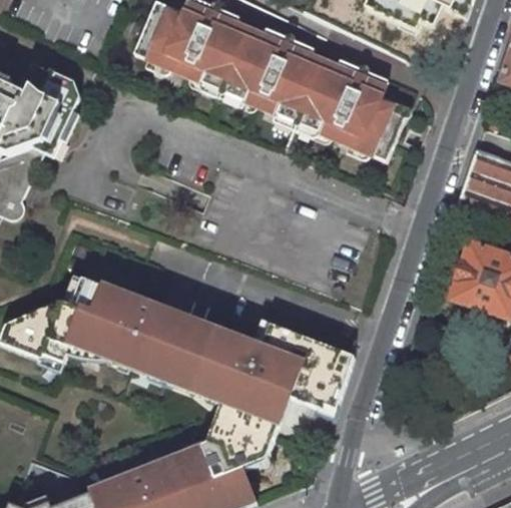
[(135,52),(223,90),(246,38),(250,28),(237,23),(240,16),(202,0),(191,0),(185,12),(157,0),(135,52)]
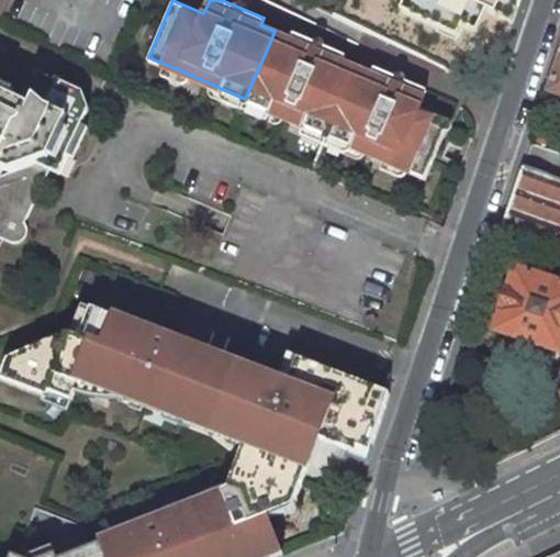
[(403,0),(502,39),(515,0),(403,0)]
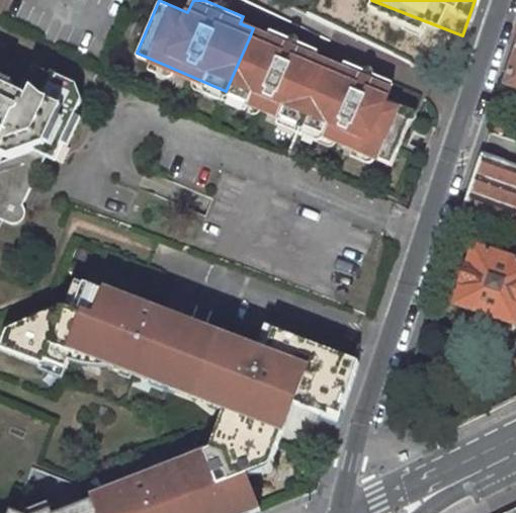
[(249,38),(226,91),(302,123),(324,71),(328,61),(306,52),(309,45),(270,28),(267,34),(253,28),(249,38)]
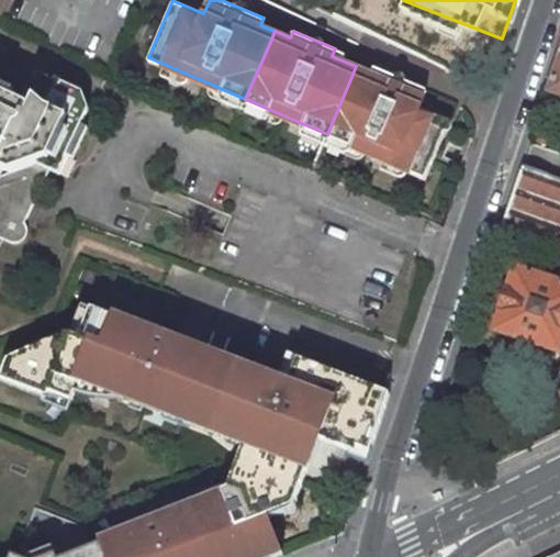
[(559,45),(559,46),(545,87),(559,91),(559,45)]
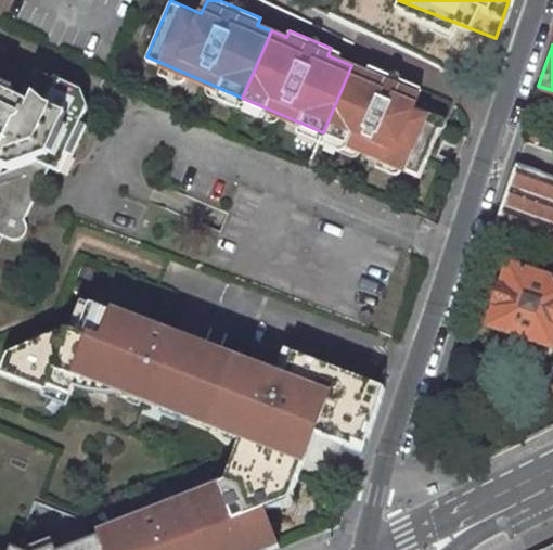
[(323,132),(418,174),(442,116),(413,104),(420,87),(369,64),(365,72),(351,65),(347,76),(323,132)]
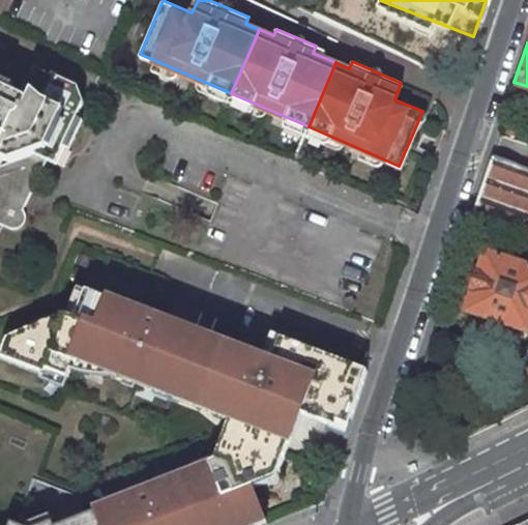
[(51,75),(33,66),(28,78),(20,94),(0,84),(0,220),(9,225),(11,226),(15,226),(20,225),(24,222),(25,220),(26,216),(25,211),(24,208),(22,206),(46,156),(54,159),(82,100),(77,84),(52,71),(51,75)]
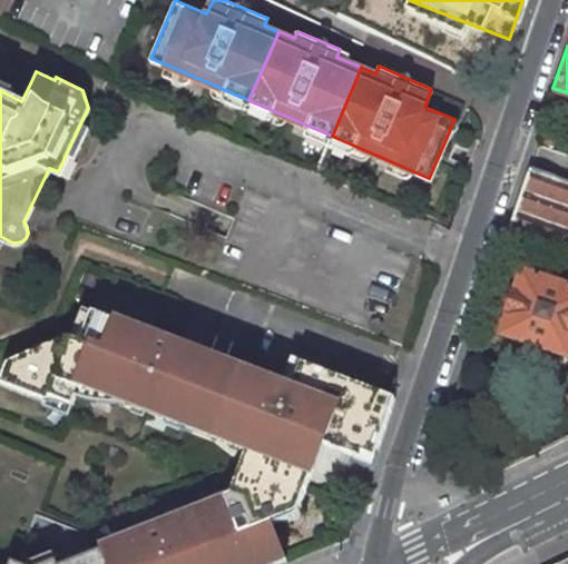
[(507,227),(567,249),(567,178),(528,164),(507,227)]
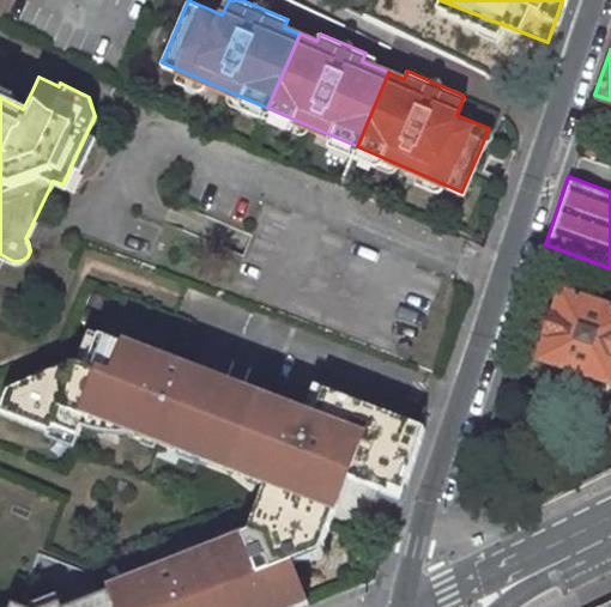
[(550,313),(545,328),(545,331),(537,354),(560,363),(554,380),(555,386),(588,398),(593,394),(600,377),(608,380),(610,370),(610,305),(560,289),(552,313),(550,313)]
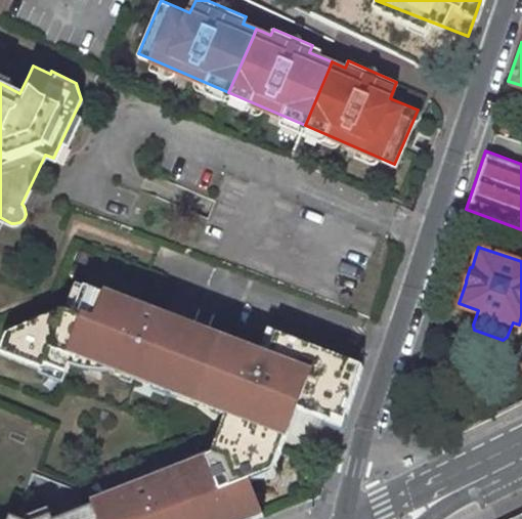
[(73,350),(151,380),(154,376),(175,319),(173,319),(161,314),(146,309),(147,307),(85,283),(74,311),(60,305),(6,329),(0,344),(0,346),(43,362),(44,358),(67,366),(73,350)]
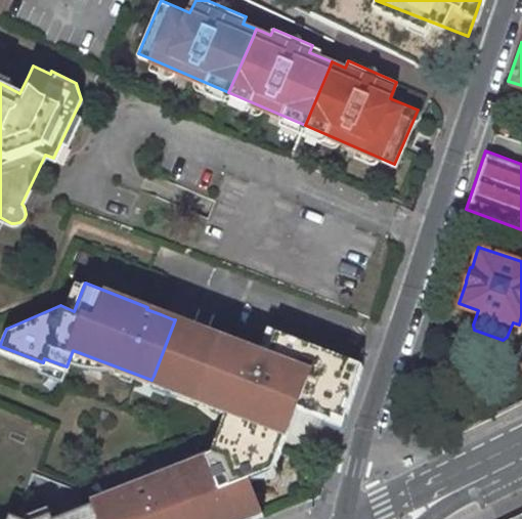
[(361,361),(276,330),(268,353),(190,323),(189,326),(175,319),(154,376),(215,399),(216,395),(231,400),(225,420),(285,442),(290,427),(279,424),(288,400),(297,403),(331,416),(333,412),(344,416),(345,411),(361,361)]
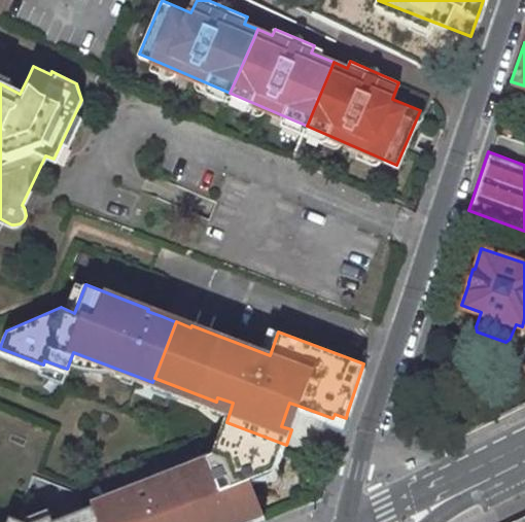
[(222,521),(266,505),(255,479),(259,466),(261,467),(273,462),(280,463),(286,445),(226,422),(216,453),(183,465),(205,521),(222,521)]
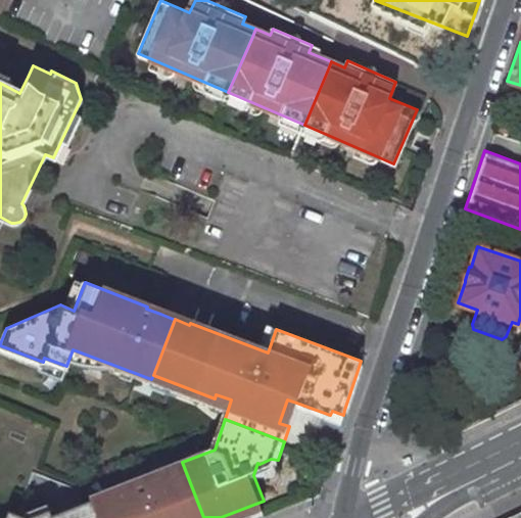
[(203,517),(182,462),(108,491),(110,495),(94,501),(101,516),(101,517),(203,517)]
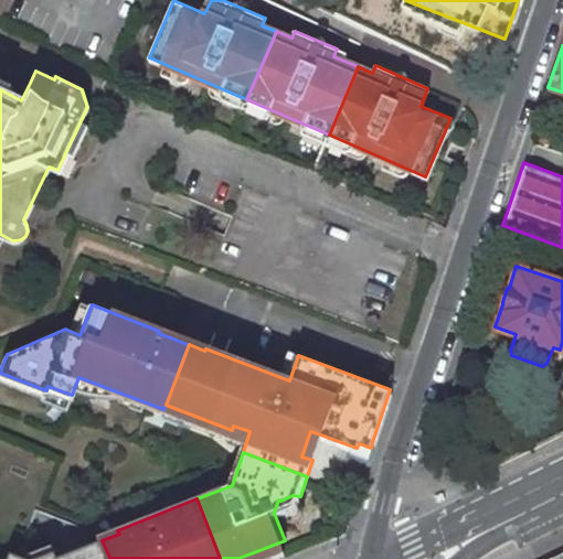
[(109,558),(109,557),(102,540),(56,558),(55,558),(54,555),(43,558),(19,558),(11,556),(9,558),(109,558)]
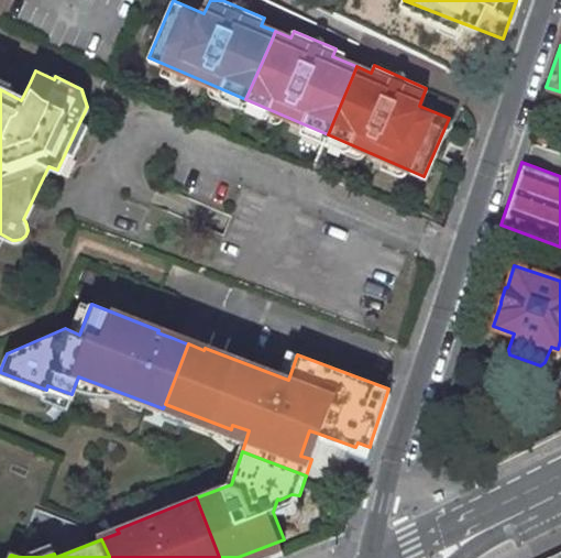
All buildings are outlined.
